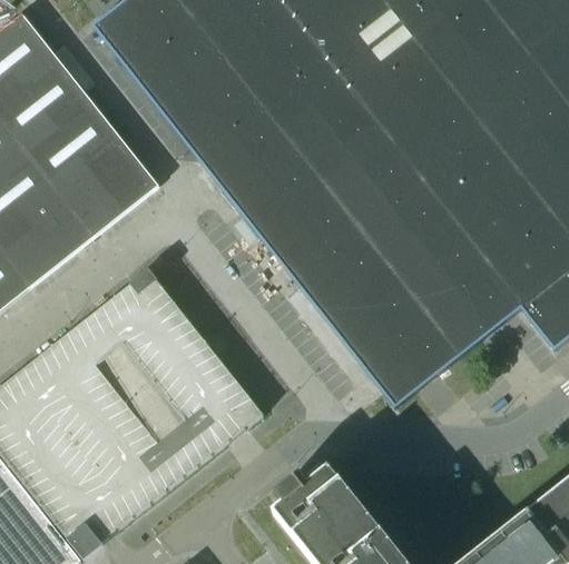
[(127,0),(95,26),(396,406),(522,306),(532,320),(533,319),(556,347),(568,336),(568,0),(127,0)]
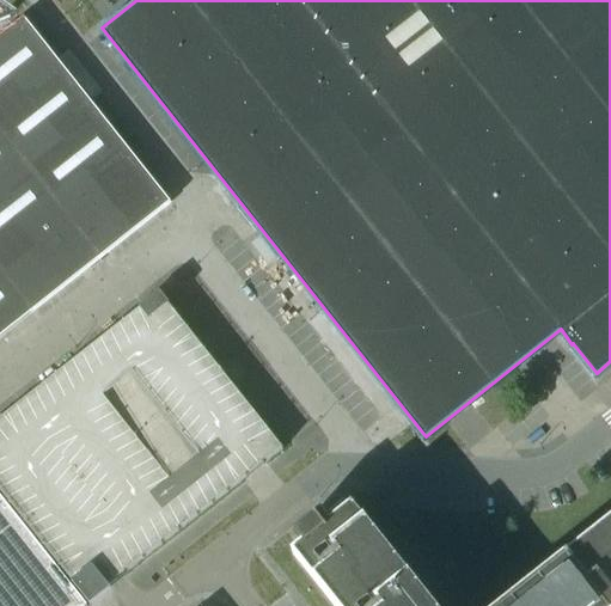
[(132,152),(132,151),(25,16),(0,35),(0,332),(32,307),(31,307),(169,199),(132,152)]
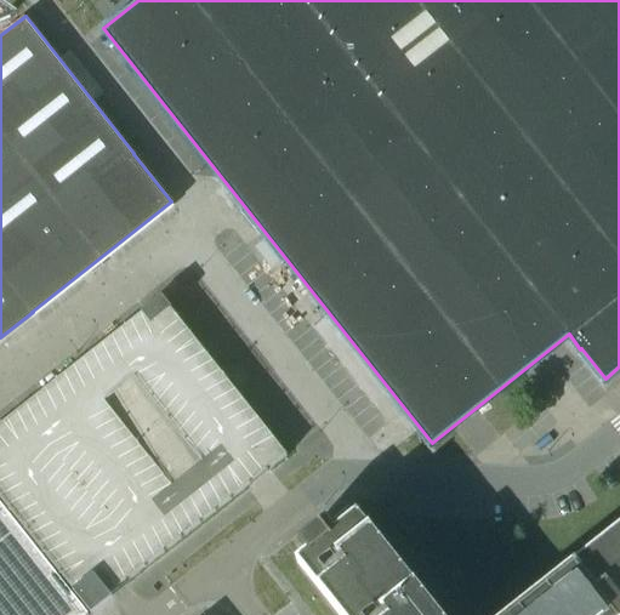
[(0,421),(0,494),(90,608),(289,451),(163,292),(0,421)]
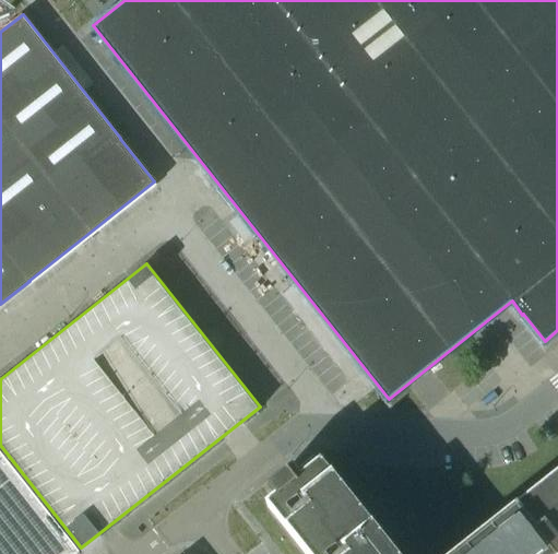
[(225,337),(215,323),(206,331),(216,343),(225,337)]
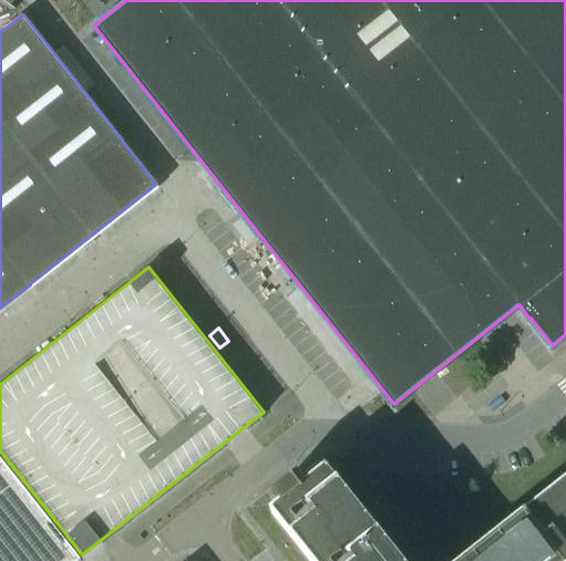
[(0,560),(71,560),(79,556),(0,455),(0,560)]
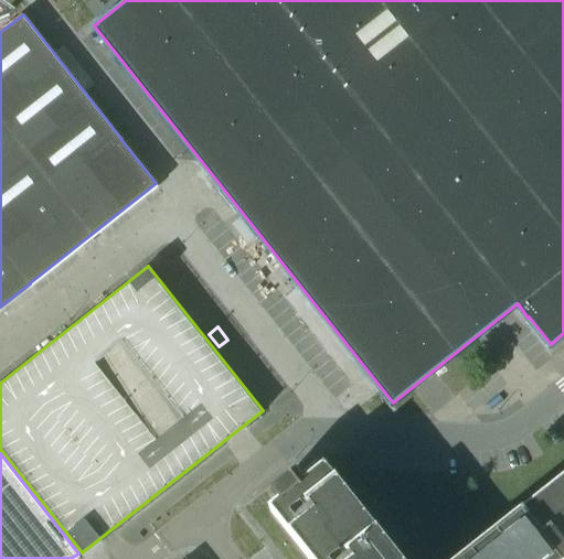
[(563,481),(465,558),(398,558),(326,466),(301,486),(293,475),(294,474),(293,472),(273,488),(283,501),(274,507),(315,558),(563,558),(563,481)]
